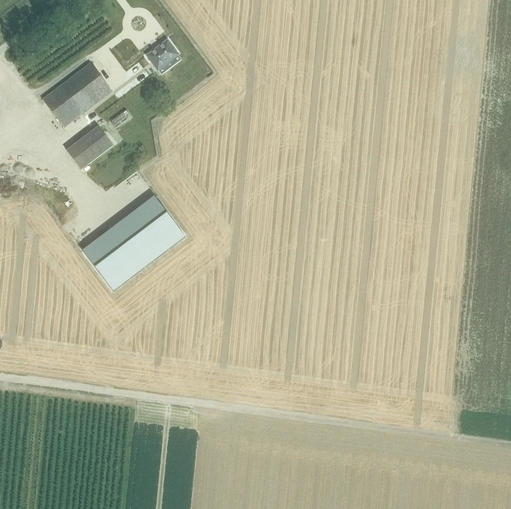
[(156,66),(176,51),(166,37),(145,52),(156,66)]
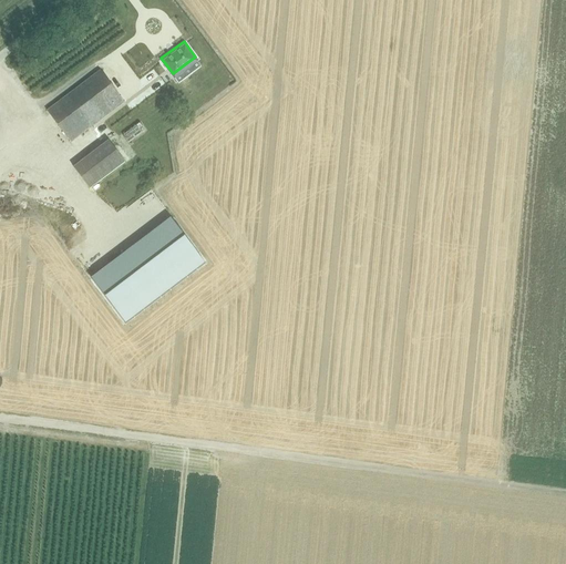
[(100,69),(47,111),(70,140),(123,99),(100,69)]
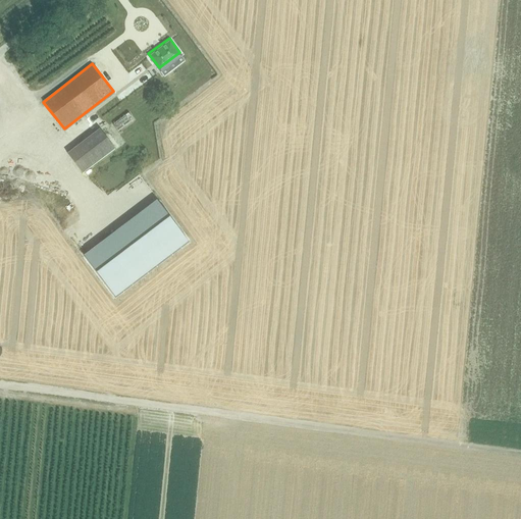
[(117,130),(133,117),(127,110),(112,122),(117,130)]
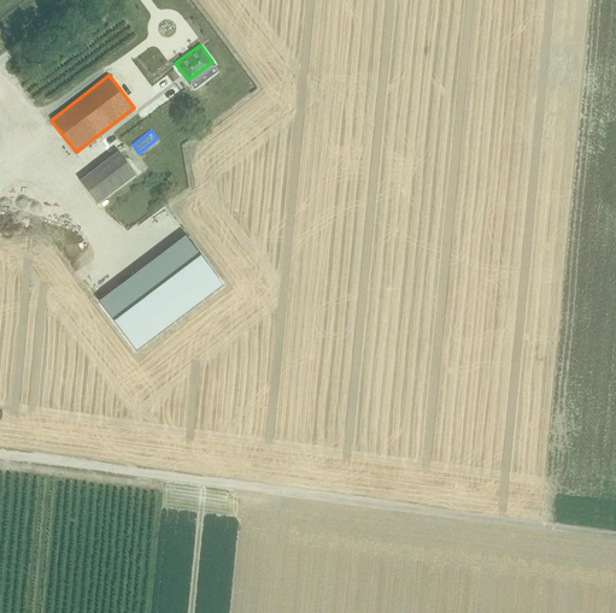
[(118,151),(78,180),(97,202),(135,174),(118,151)]
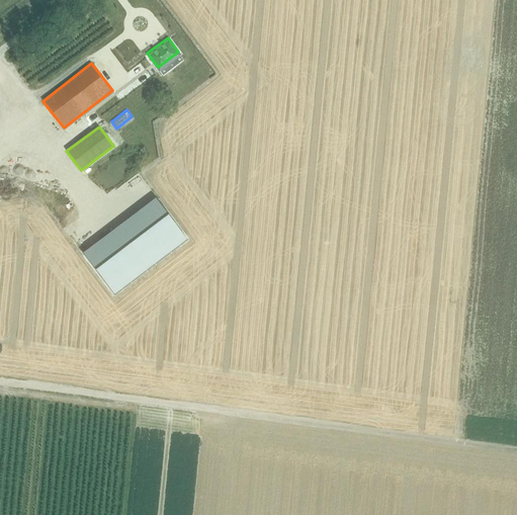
[(156,197),(83,252),(113,292),(186,238),(156,197)]
